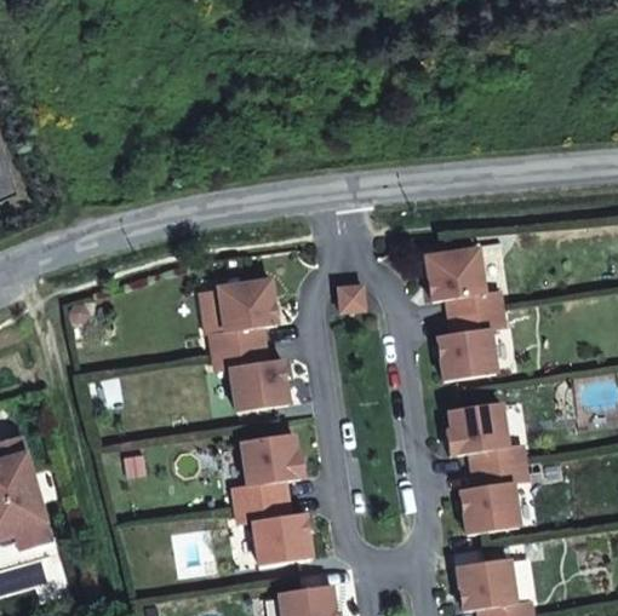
[(482,292),(475,248),(423,257),(430,300),(445,299),(448,315),(499,309),(496,289),(482,292)]
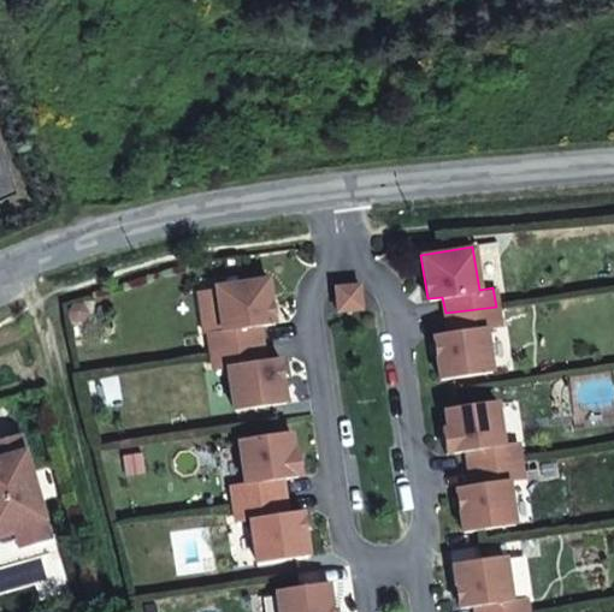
[(273,321),(266,278),(214,285),(216,286),(222,328),(207,330),(210,349),(260,340),(258,324),(273,321)]
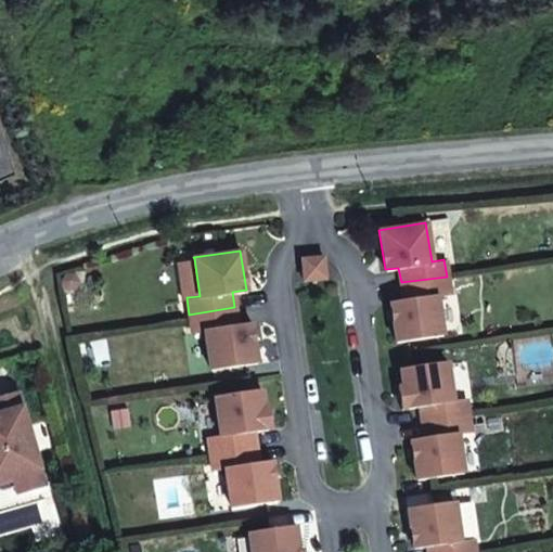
[(322,255),(300,257),(303,279),(324,277),(322,255)]
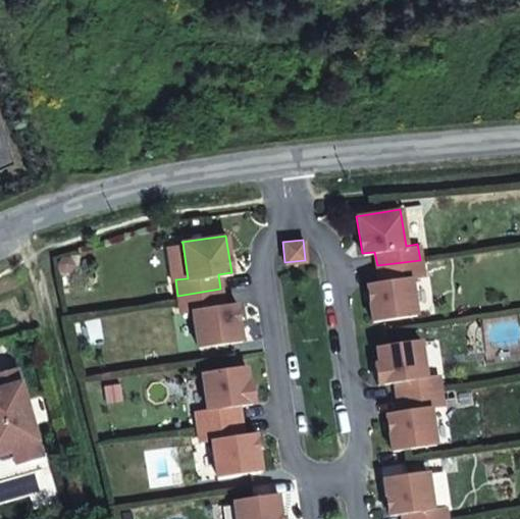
[(188,278),(183,243),(165,246),(171,280),(175,279),(188,278)]
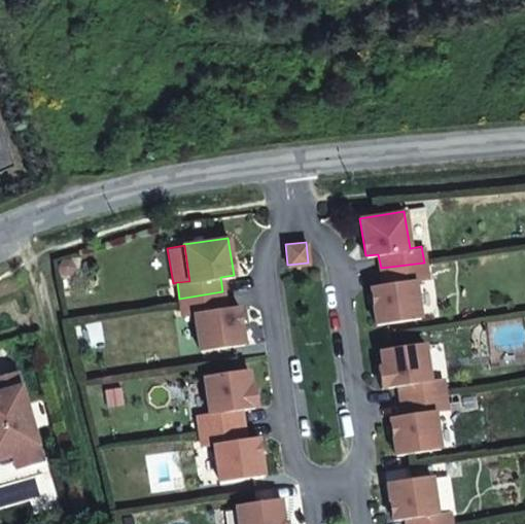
[(419,316),(415,279),(426,278),(424,263),(381,268),(382,283),(370,285),(376,322),(419,316)]
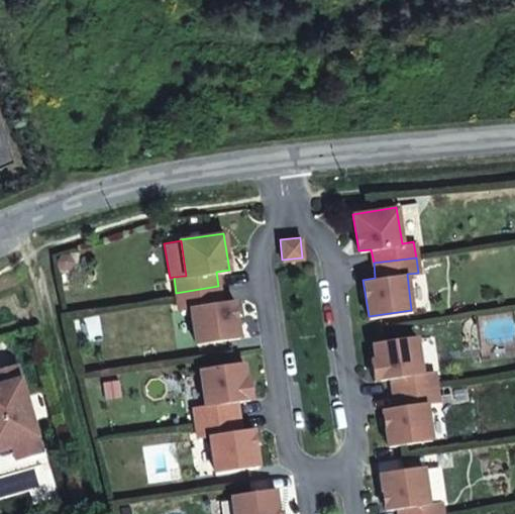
[(221,301),(218,286),(176,293),(178,308),(190,306),(195,342),(238,336),(233,299),(221,301)]
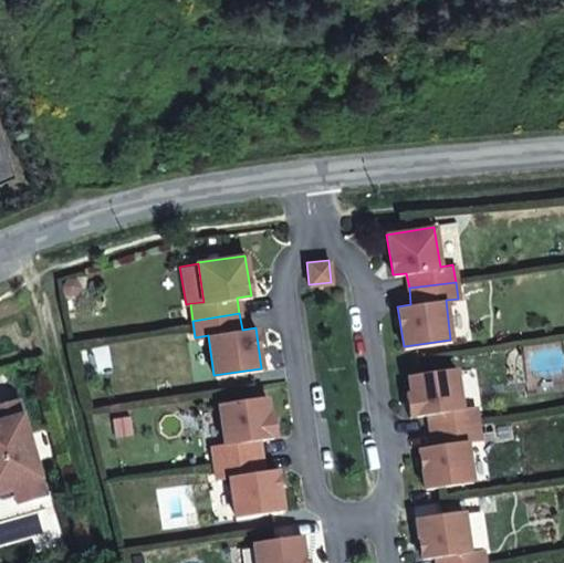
[(461,407),(455,367),(408,375),(410,391),(405,392),(408,416),(425,413),(427,429),(477,423),(474,405),(461,407)]
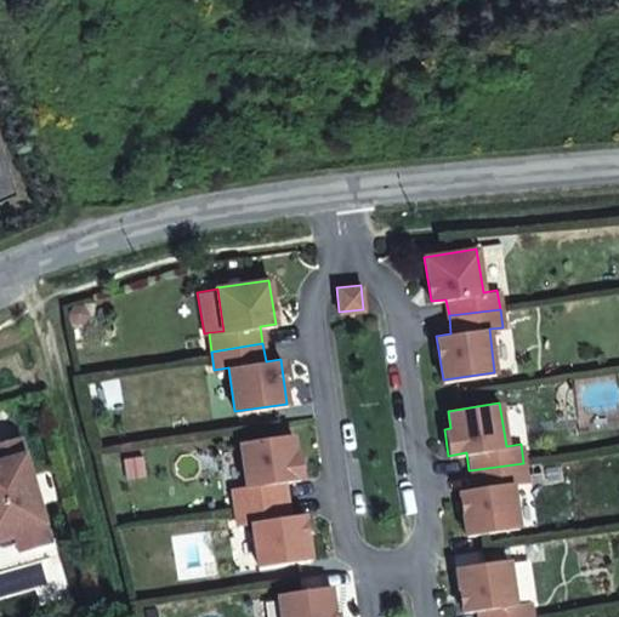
[(291,433),(239,441),(245,485),(232,486),(234,506),(285,497),(283,480),(304,476),(300,451),(295,451),(291,433)]
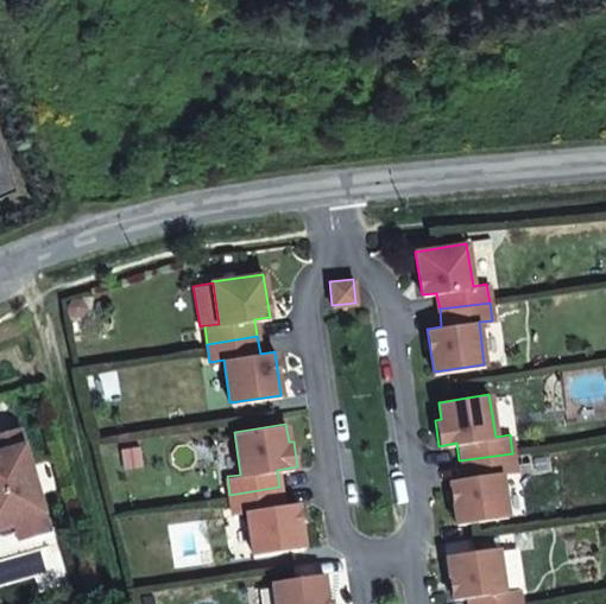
[(45,528),(17,428),(0,432),(0,521),(13,517),(18,535),(45,528)]
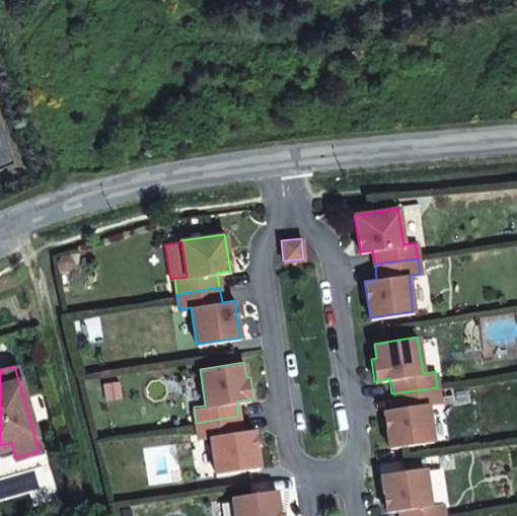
[(439,401),(437,387),(391,393),(393,408),(383,410),(388,447),(432,440),(427,403),(439,401)]
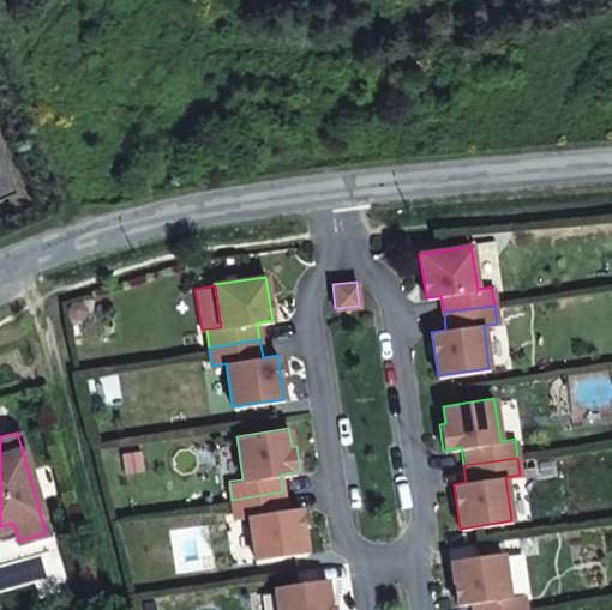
[(286,509),(282,491),(232,500),(234,518),(249,515),(255,559),(306,550),(300,507),(286,509)]
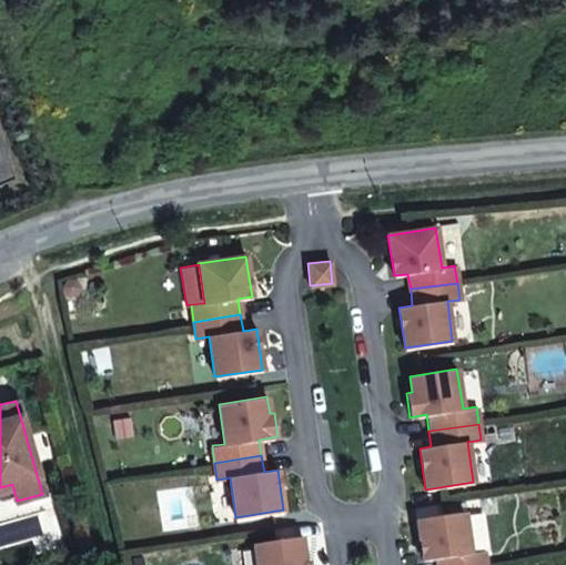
[(470,552),(464,512),(416,518),(423,560),(436,557),(436,564),(485,564),(483,550),(470,552)]
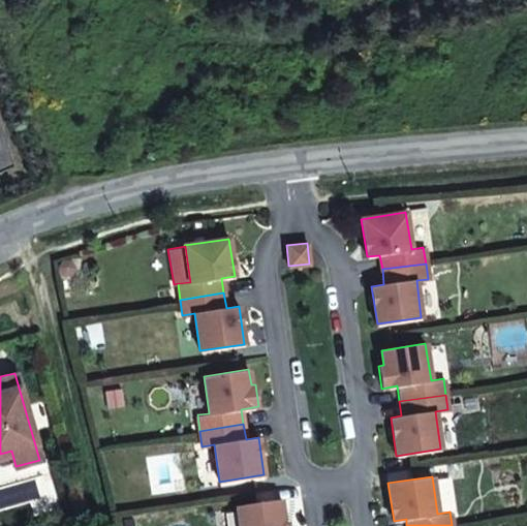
[(284,525),(280,498),(236,505),(239,525),(284,525)]
